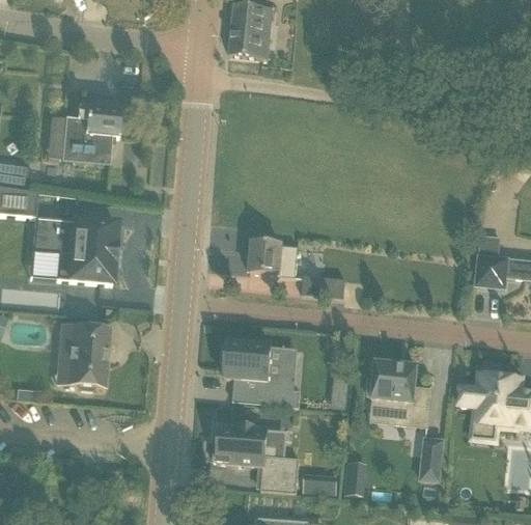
[(273,8),(234,4),(229,54),(268,57),(273,8)]
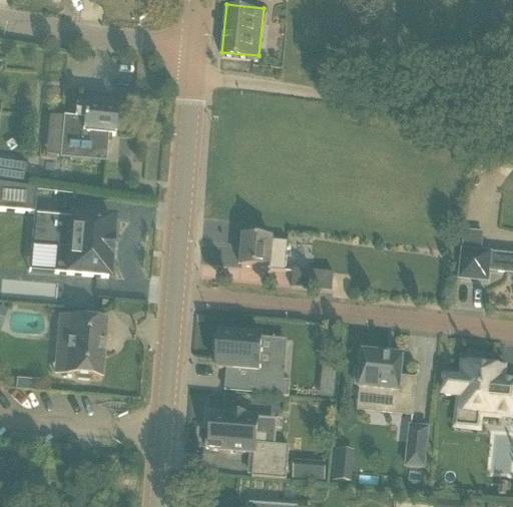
[(91,100),(91,104),(75,103),(74,114),(63,113),(59,153),(105,158),(108,130),(114,131),(117,107),(107,106),(108,101),(91,100)]
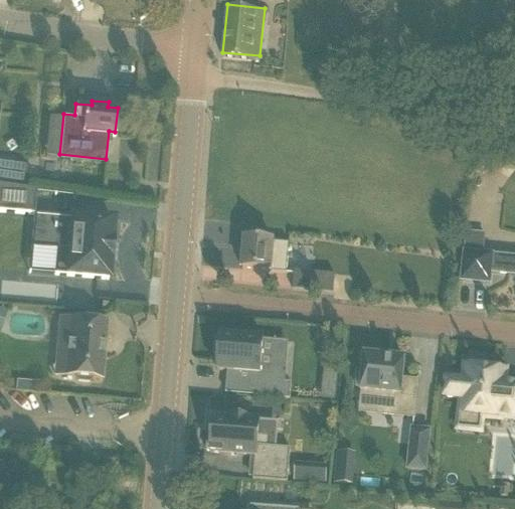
[(0,180),(26,184),(29,162),(0,157),(0,180)]
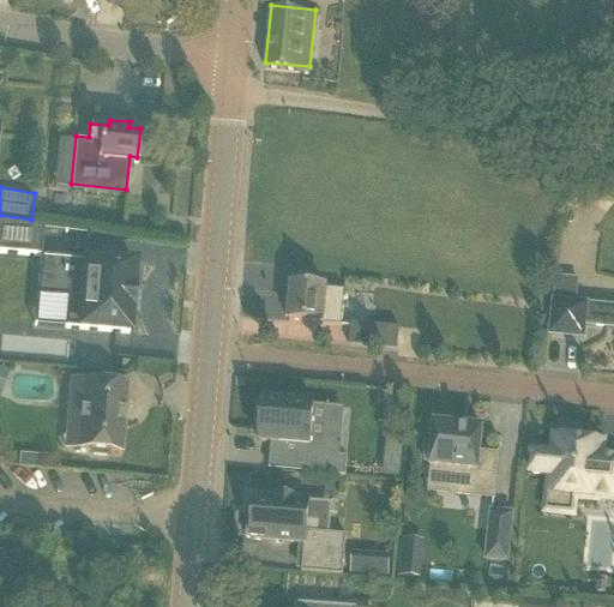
[(0,246),(41,251),(43,222),(0,215),(0,246)]
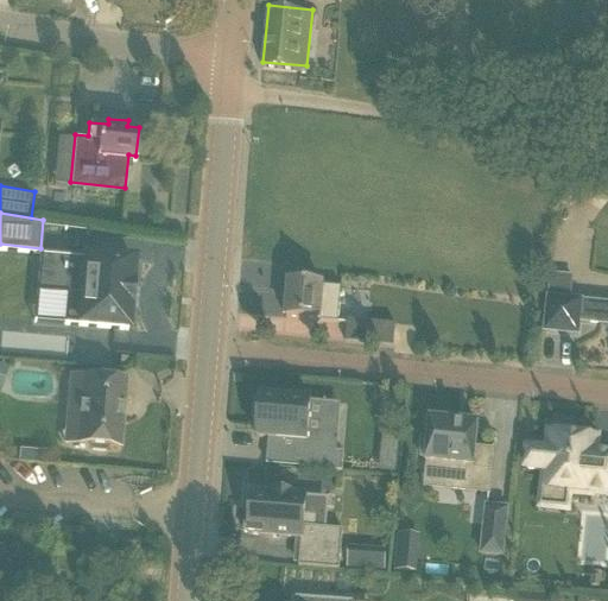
[(70,318),(127,323),(133,257),(96,253),(96,258),(78,257),(78,255),(39,253),(37,288),(73,291),(70,318)]
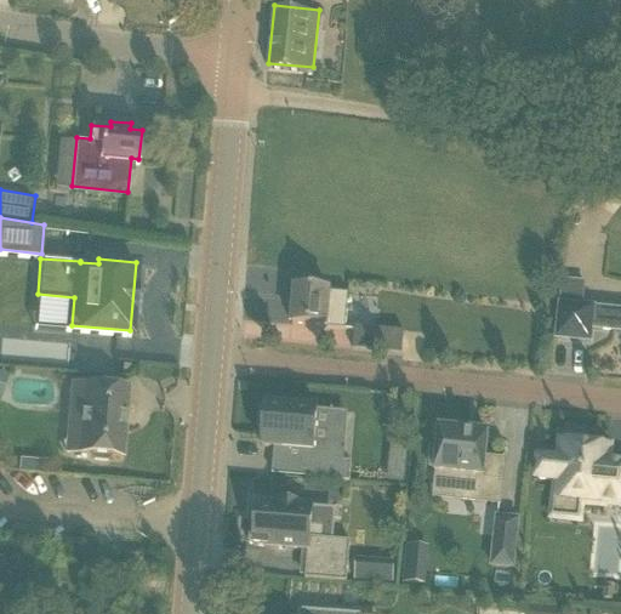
[(348,288),(295,283),(294,301),(290,301),(289,314),(292,314),(292,318),(346,323),(348,288)]
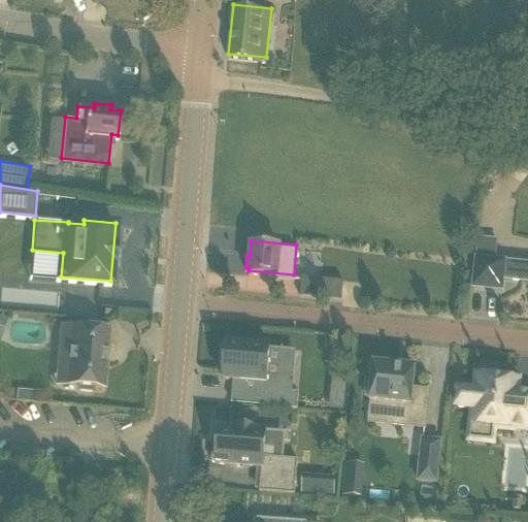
[(476,253),(473,282),(502,285),(504,256),(476,253)]
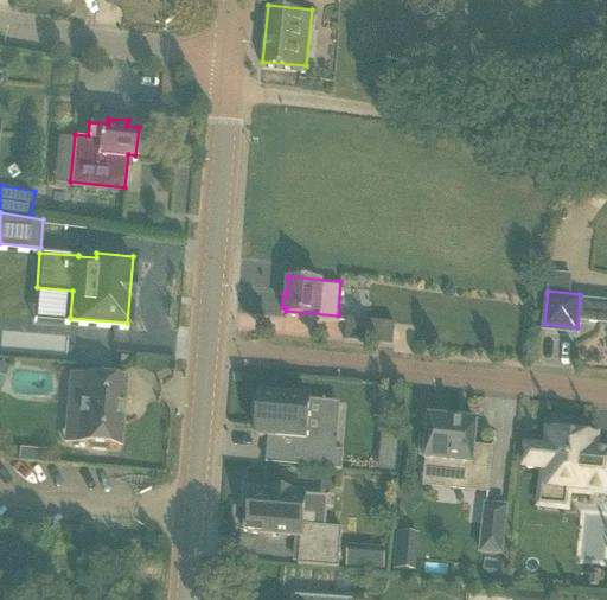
[(395,318),(347,313),(345,336),(393,340),(395,318)]
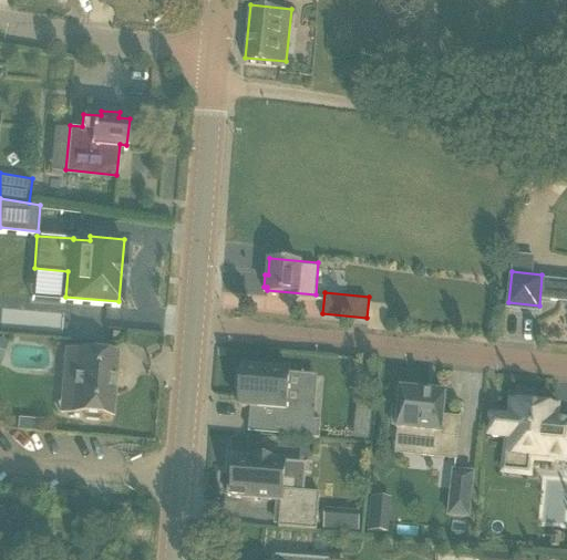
[(99,416),(102,411),(112,412),(117,350),(76,346),(71,408),(82,410),(85,415),(99,416)]
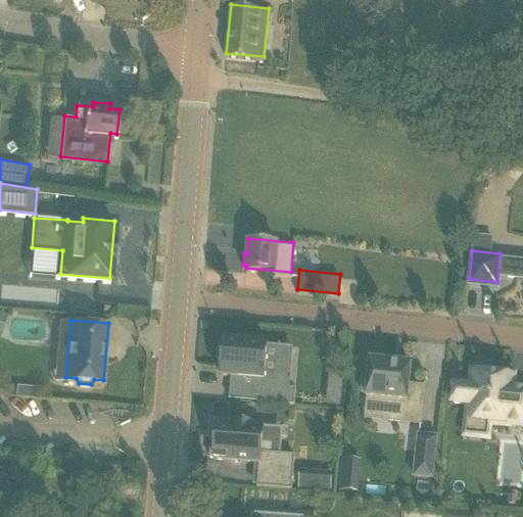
[(258,374),(256,397),(295,400),(296,383),(290,383),(291,369),(266,367),(268,339),(224,336),(223,341),(220,341),(219,355),(222,355),(221,371),(258,374)]
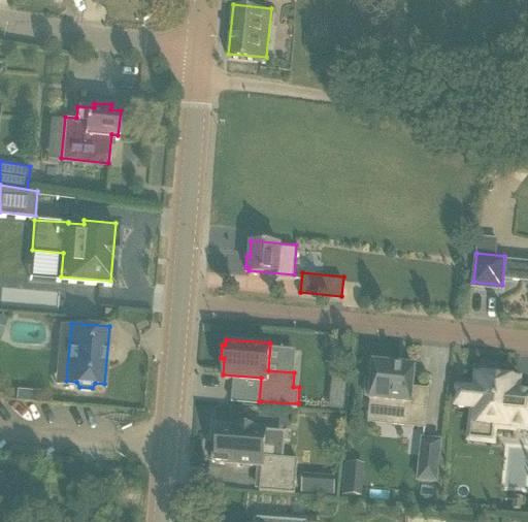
[(415,364),(373,360),(372,377),(366,377),(365,391),(370,392),(370,396),(390,398),(388,419),(425,423),(429,386),(413,385),(415,364)]
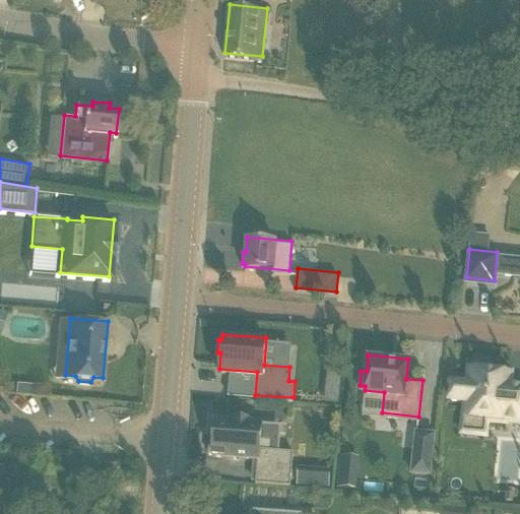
[(506,416),(519,418),(519,382),(509,381),(510,369),(503,368),(503,374),(492,372),(492,367),(470,365),(468,381),(452,379),(450,396),(466,397),(465,413),(505,418),(506,416)]
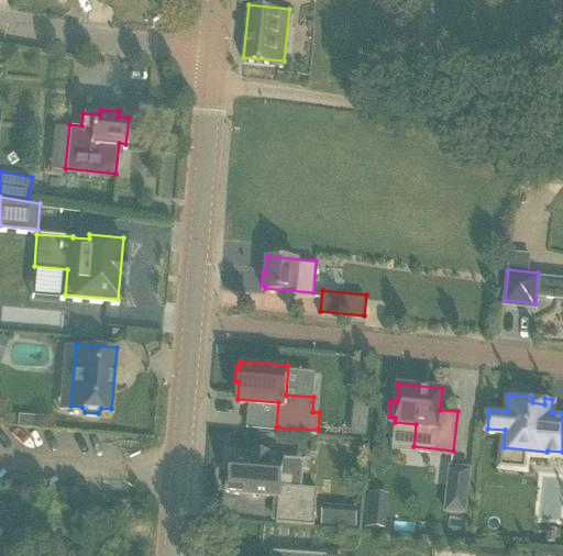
[(366,433),(368,417),(352,414),(351,431),(366,433)]
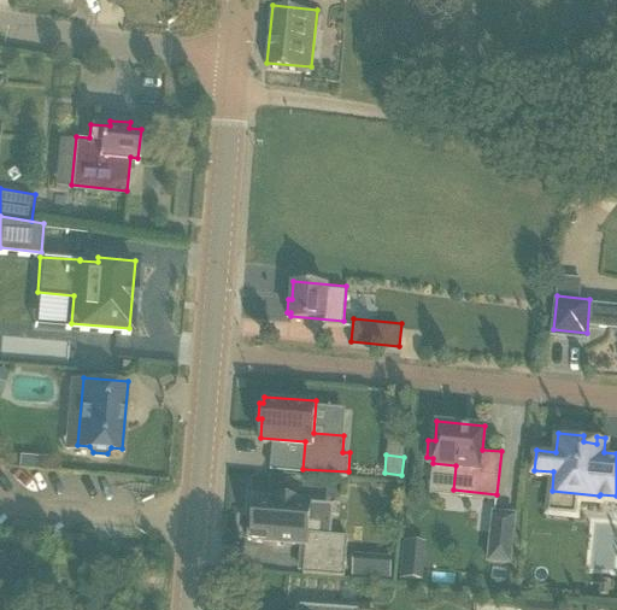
[(254,515),(250,514),(248,534),(252,535),(252,537),(306,539),(303,569),(345,573),(347,533),(321,531),(322,517),(300,516),(303,497),(274,494),(274,498),(256,496),(254,515)]
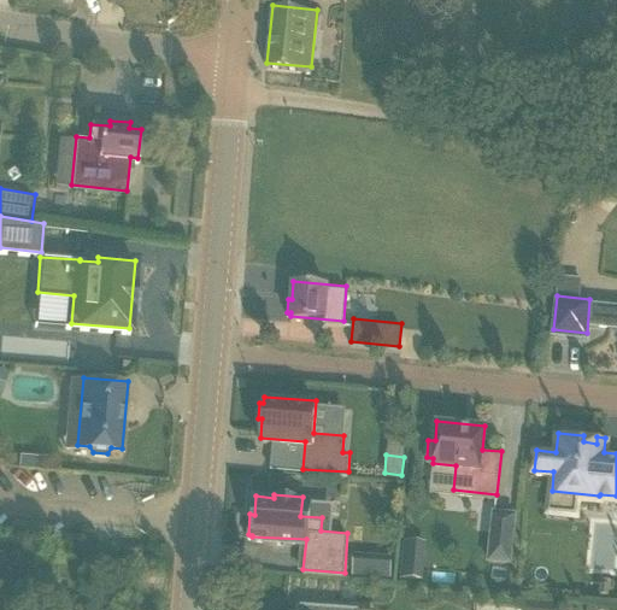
[(488,556),(510,558),(515,511),(494,509),(488,556)]
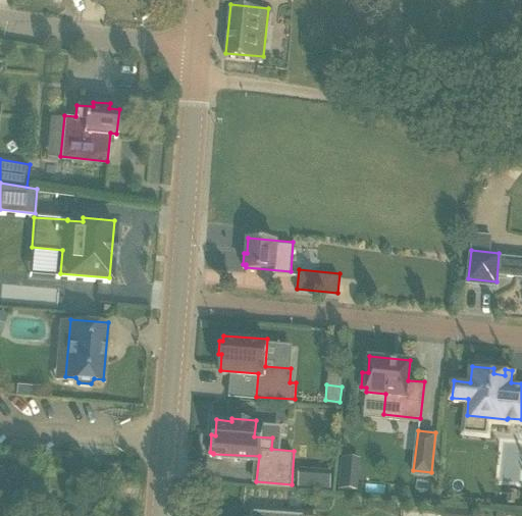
[(360,484),(360,453),(341,452),(340,484),(360,484)]
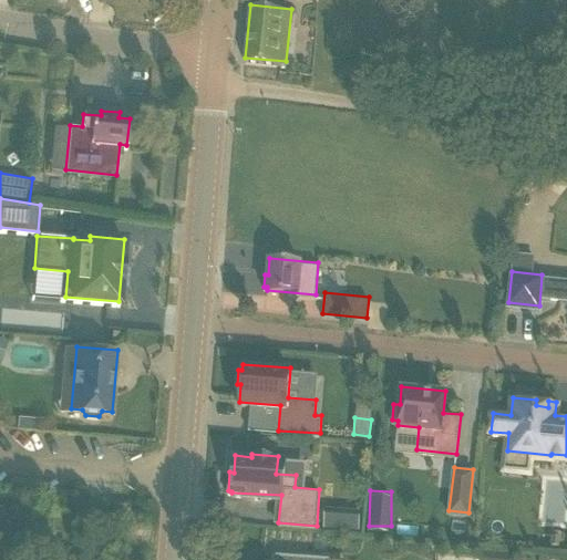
[(358,526),(359,508),(326,505),(323,524),(358,526)]
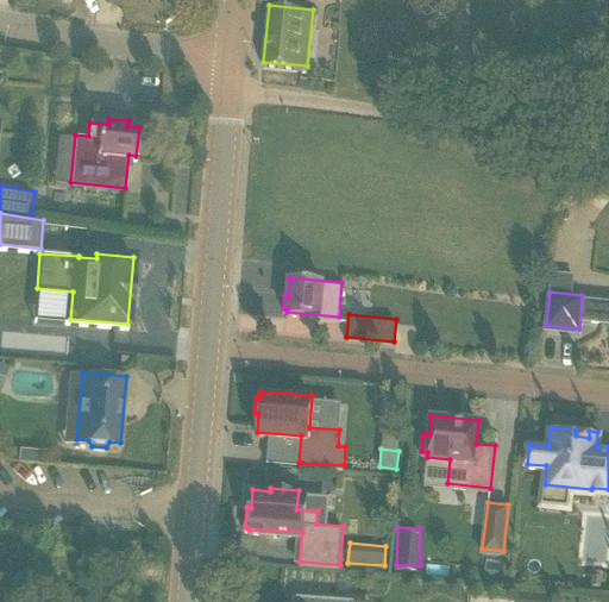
[(548,601),(551,588),(539,587),(537,601),(548,601)]
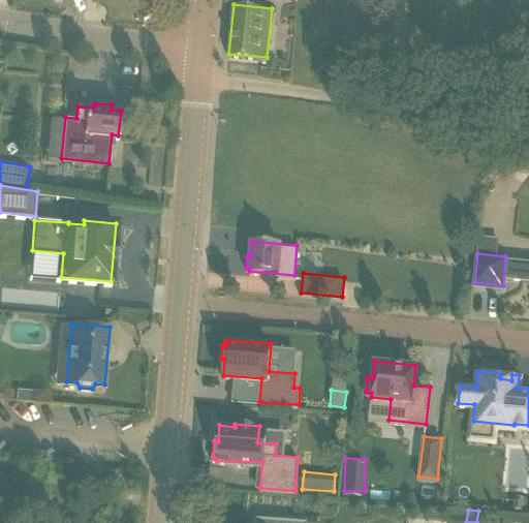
[(510,522),(511,515),(503,514),(501,522),(510,522)]
